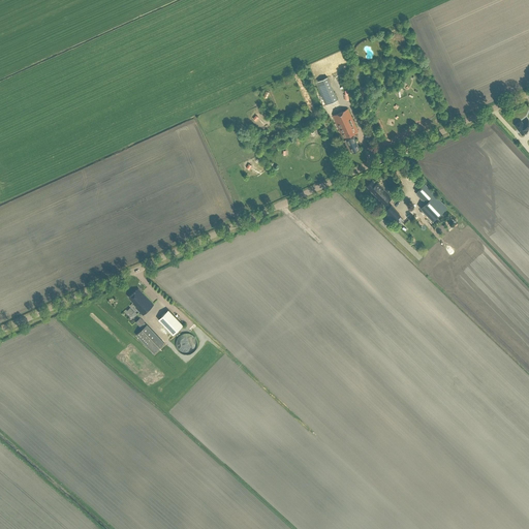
[(315,82),(325,104),(338,99),(328,76),(315,82)]
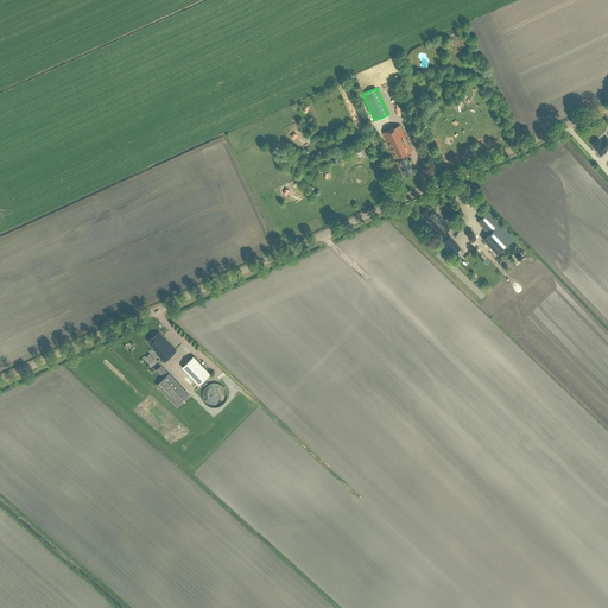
[(399,124),(382,132),(394,158),(411,151),(399,124)]
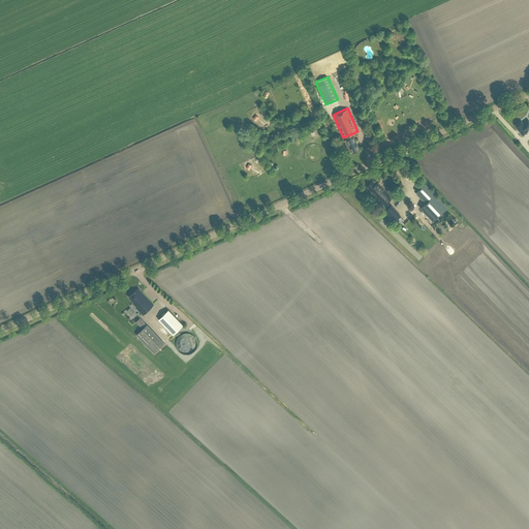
[(521,121),(515,125),(522,134),(528,129),(528,128),(528,120),(528,119),(523,123),(521,121)]
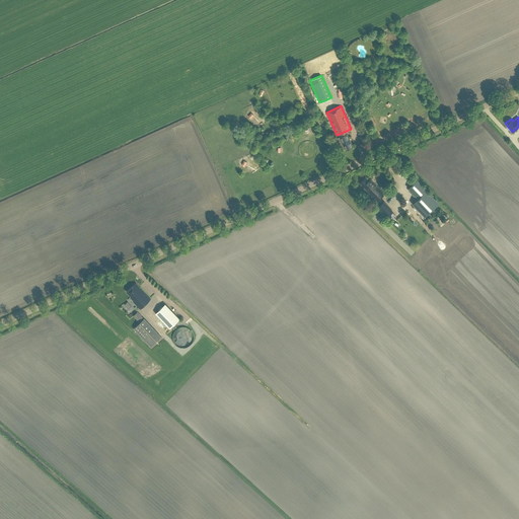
[(345,134),(344,132),(339,134),(340,136),(336,138),(341,150),(345,148),(346,149),(353,146),(347,133),(345,134)]
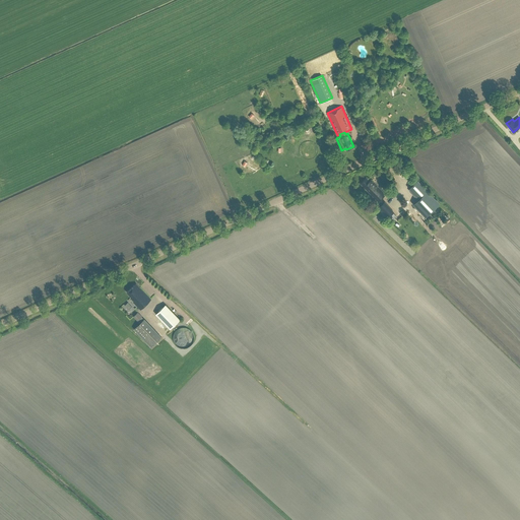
[(361,184),(378,201),(385,194),(371,179),(369,180),(366,177),(361,182),(362,183),(361,184)]
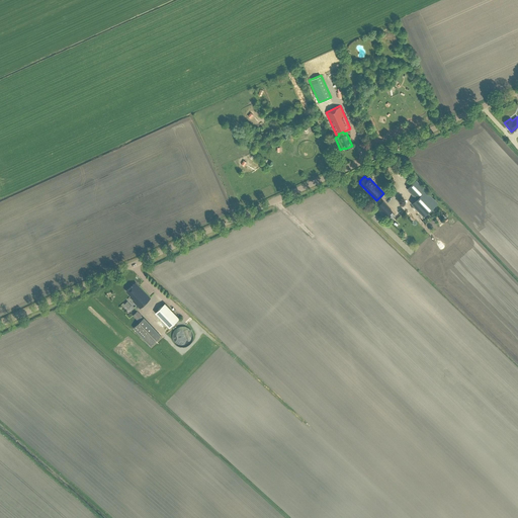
[(415,179),(408,185),(417,196),(411,201),(423,214),(436,202),(415,179)]
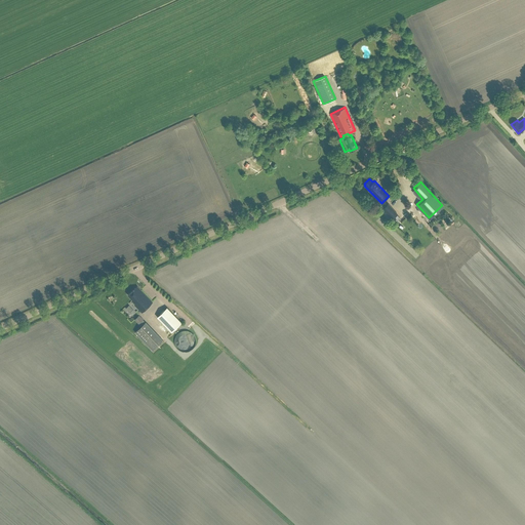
[(380,209),(393,224),(400,216),(388,203),(380,209)]
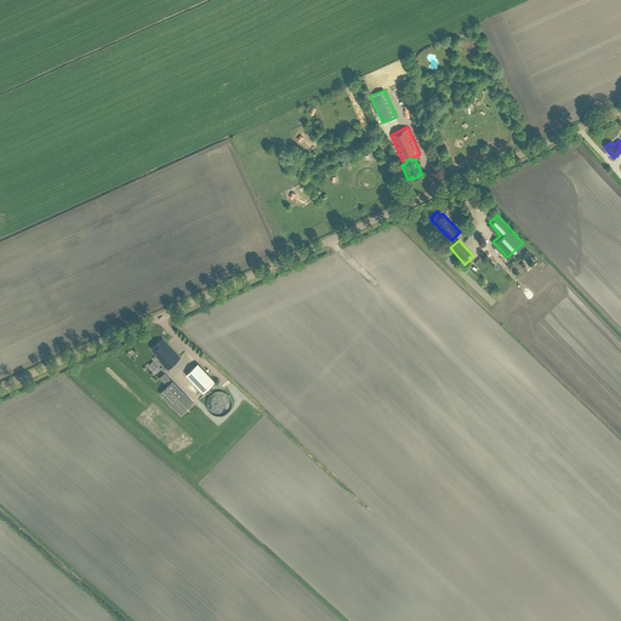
[(480,273),(489,267),(486,263),(478,269),(480,273)]
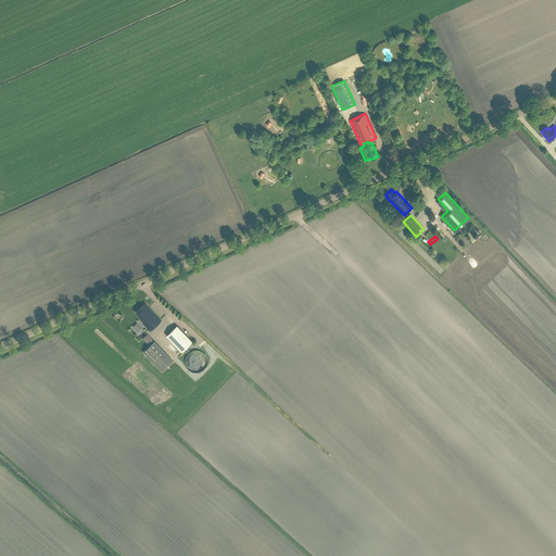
[(140,317),(139,317),(142,320),(141,321),(150,330),(162,319),(146,302),(136,312),(140,317)]
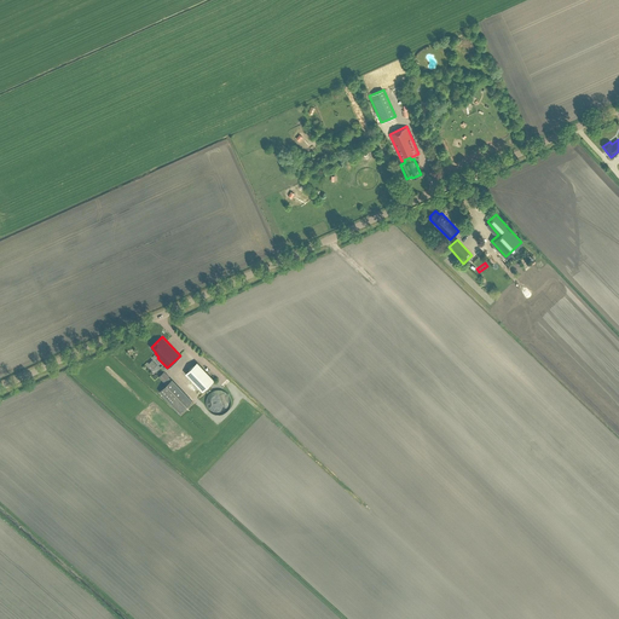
[(197,362),(185,372),(202,391),(214,380),(197,362)]
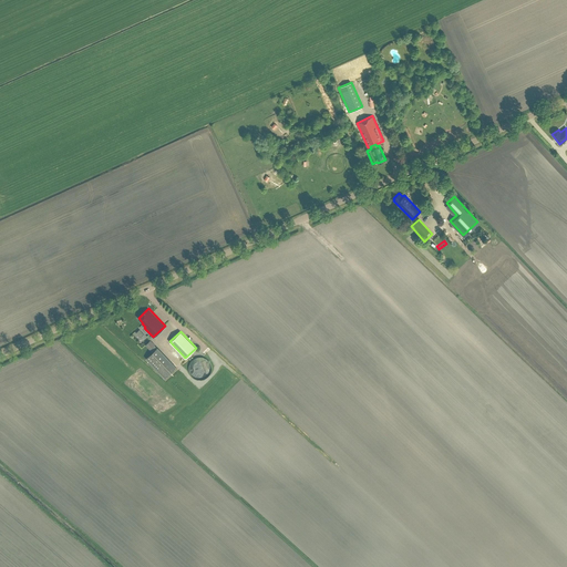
[(150,339),(145,344),(150,349),(154,344),(150,339)]
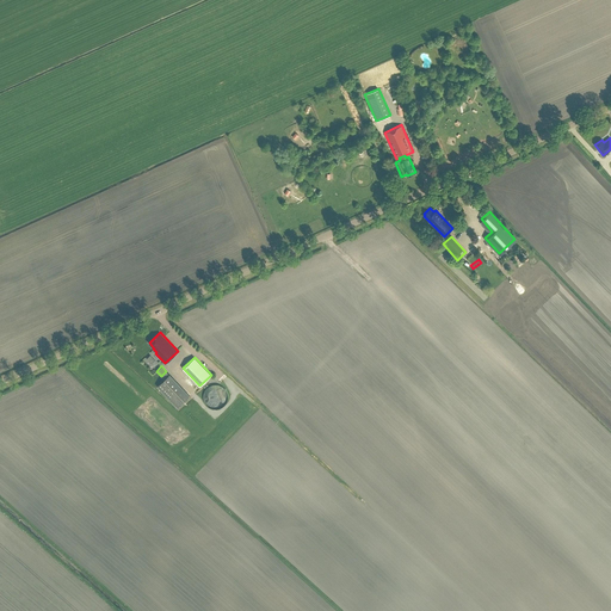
[(189,395),(168,374),(156,386),(177,407),(189,395)]
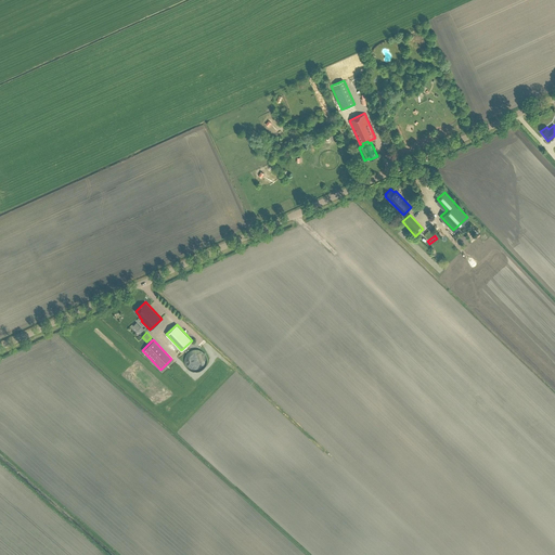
[(306,418),(302,422),(310,430),(313,427),(306,418)]
